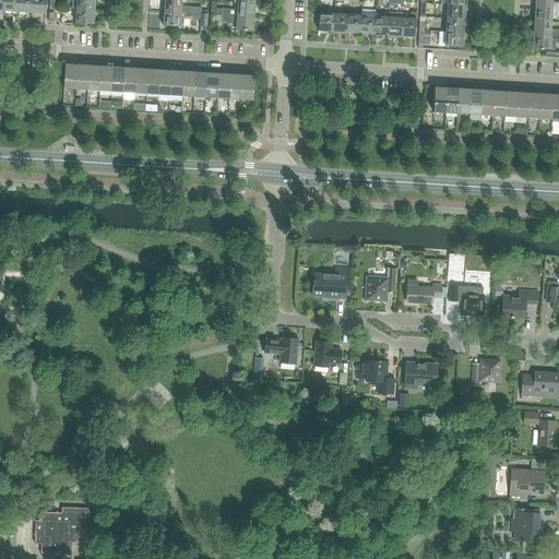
[(4,0),(4,11),(18,12),(18,0),(4,0)]
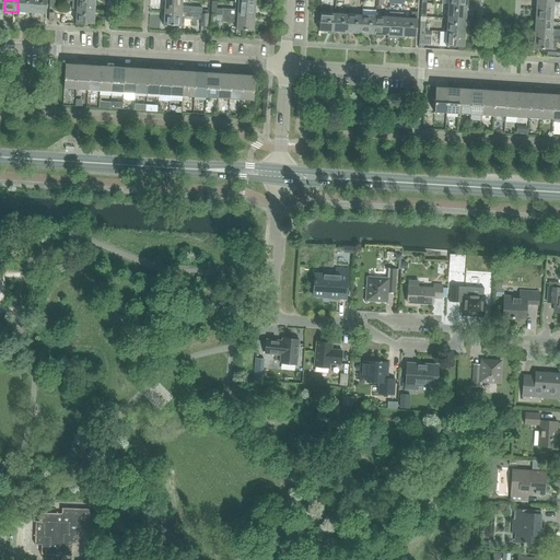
[(18,0),(18,12),(32,13),(32,0),(18,0)]
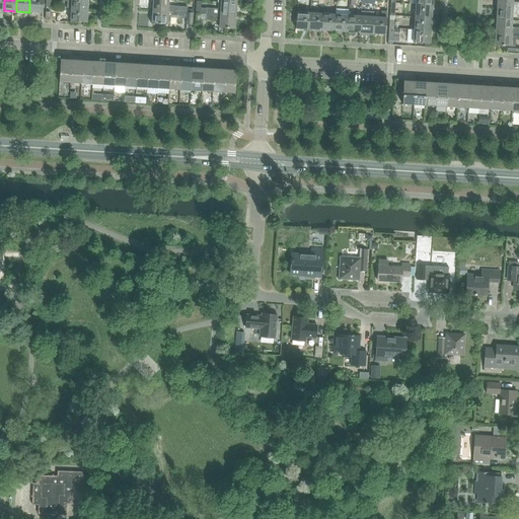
[(29,0),(29,12),(43,12),(43,0),(29,0)]
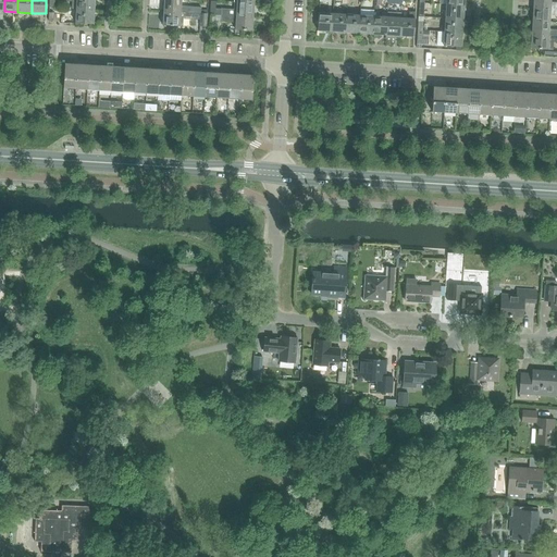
[(72,1),(72,9),(94,10),(95,0),(67,0),(69,1),(72,1)]
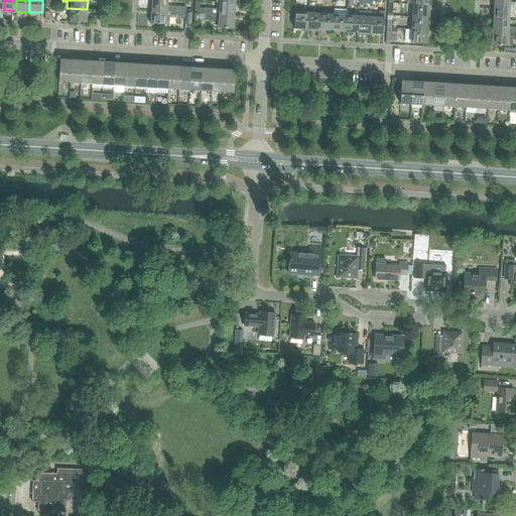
[(151,0),(151,10),(185,13),(185,12),(186,9),(186,7),(168,6),(168,0),(151,0)]
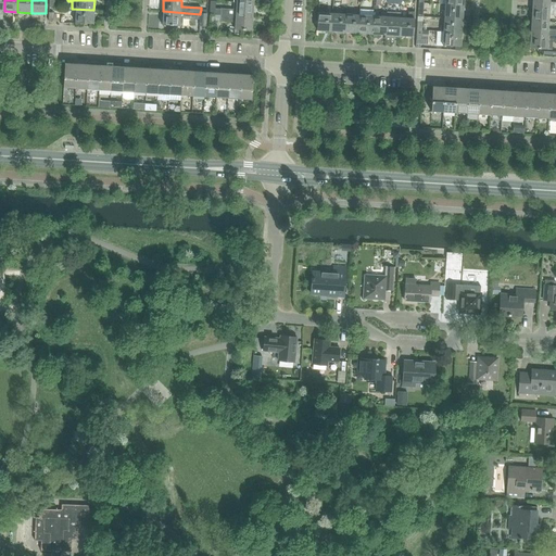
[(532,0),(532,8),(555,9),(555,2),(551,2),(550,0),(532,0)]
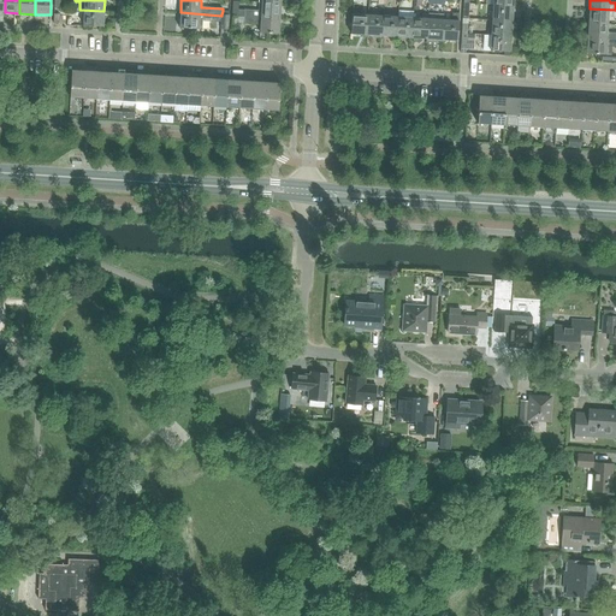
[(246,10),(244,17),(280,19),(282,5),(262,3),(260,3),(259,11),(246,10)]
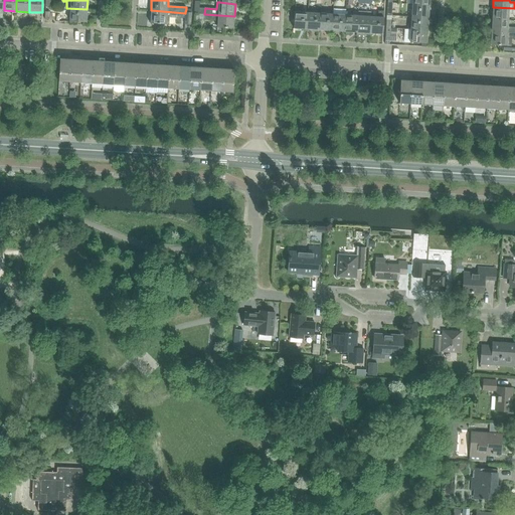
[(412,4),(411,17),(428,18),(428,5),(412,4)]
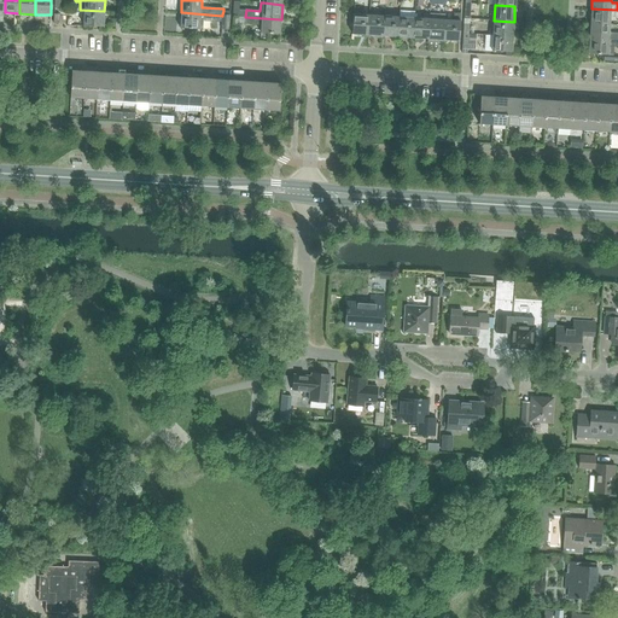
[(617,10),(592,9),(590,24),(610,24),(611,17),(617,17),(617,10)]
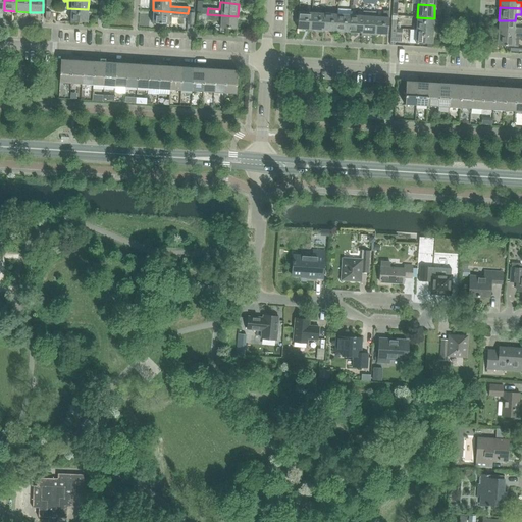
[(88,9),(67,8),(63,8),(63,14),(71,14),(70,21),(88,22),(88,9)]
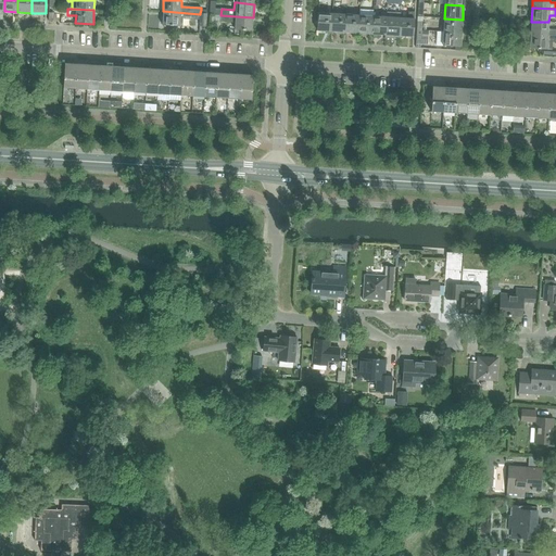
[(163,11),(162,25),(180,26),(182,26),(182,19),(190,20),(200,20),(200,26),(205,27),(206,14),(200,14),(163,11)]
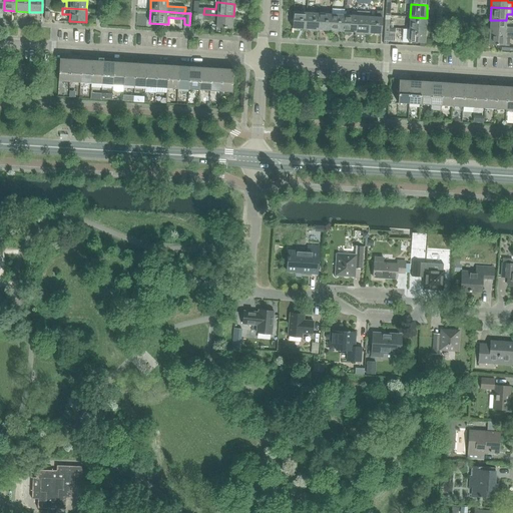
[(343,31),(344,15),(345,10),(332,10),(332,14),(331,31),(343,31)]
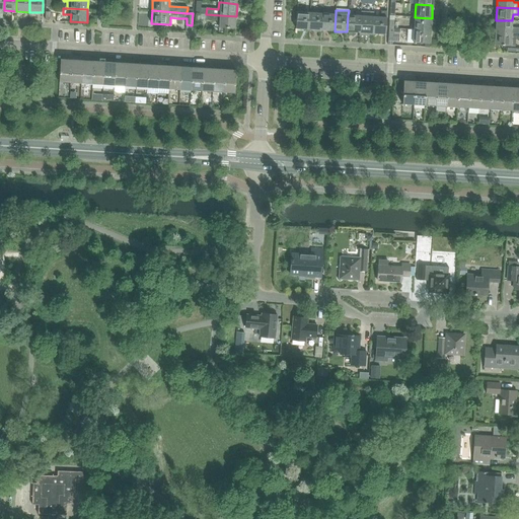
[(348,15),(347,31),(360,32),(361,16),(361,12),(356,11),(356,16),(348,15)]
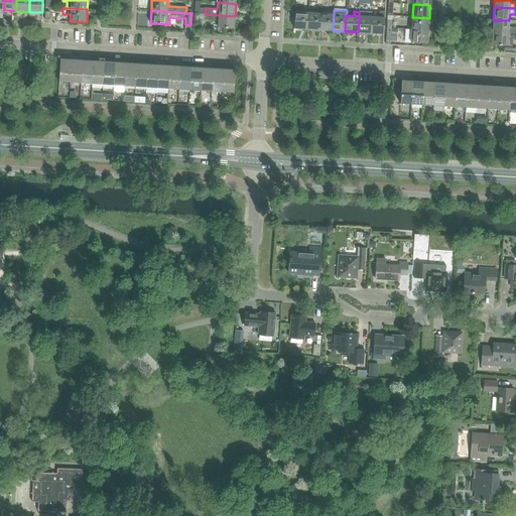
[(371,17),(370,33),(383,34),(384,17),(385,11),(379,11),(379,17),(371,17)]
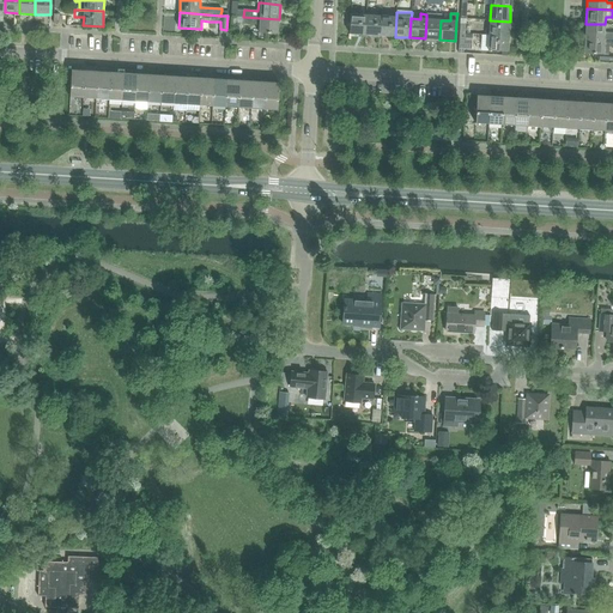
[(350,34),(365,35),(366,16),(351,14),(350,34)]
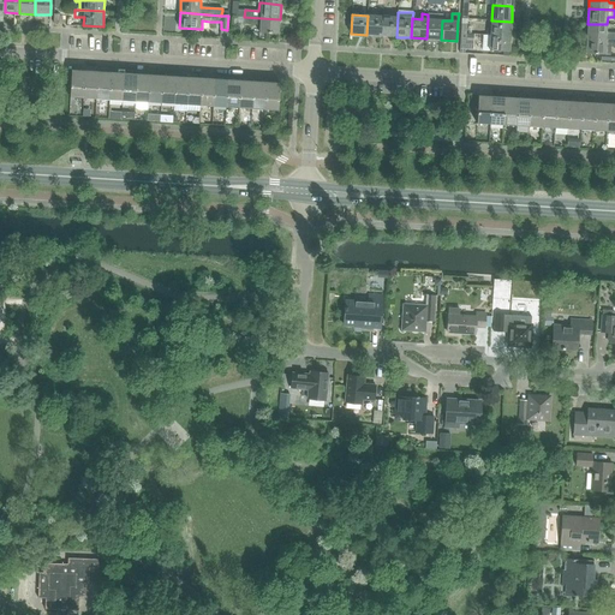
[(427,39),(427,42),(435,43),(435,42),(441,42),(441,40),(442,21),(443,15),(428,15),(428,19),(427,39)]
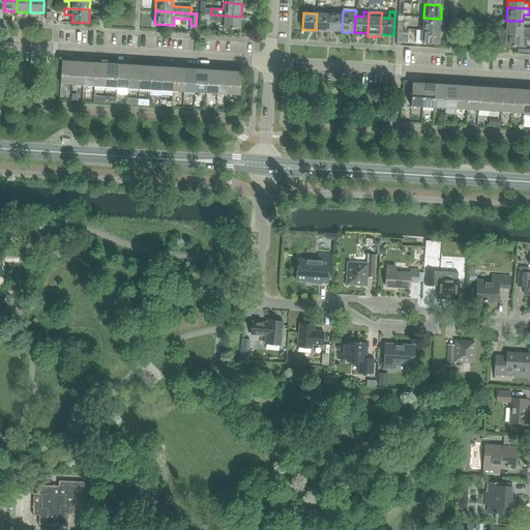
[(316,30),(328,31),(329,13),(317,13),(316,30)]
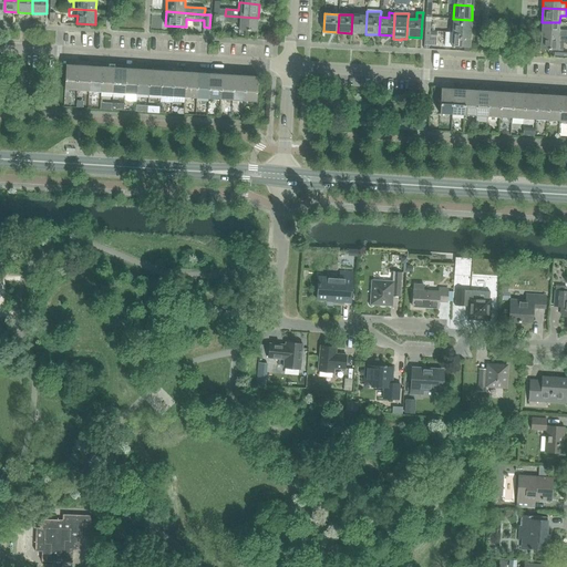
[(351,33),(366,34),(367,16),(352,14),(351,33)]
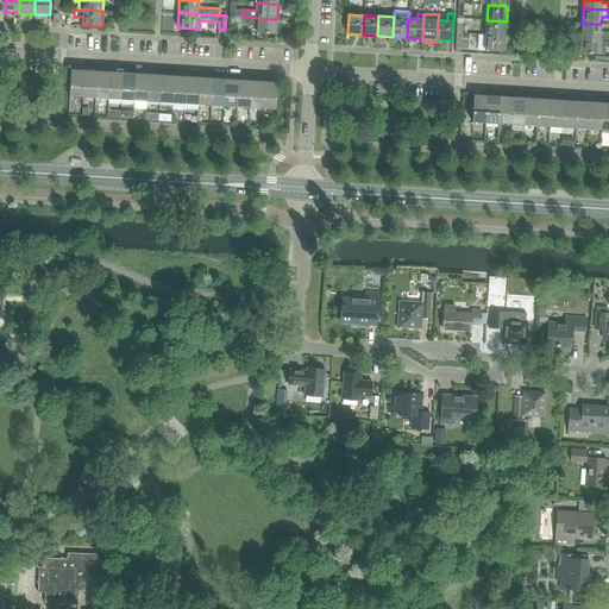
[(277,19),(242,17),(242,24),(257,24),(257,33),(263,33),(276,35),(277,19)]
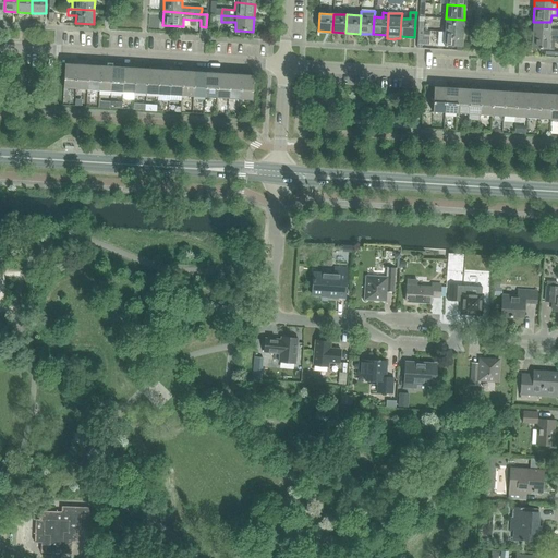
[(446,19),(446,32),(463,33),(464,20),(446,19)]
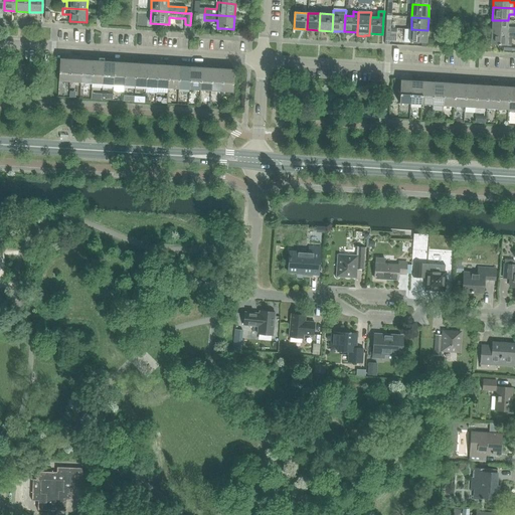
[(492,20),(492,32),(514,33),(514,27),(508,27),(508,20),(492,20)]
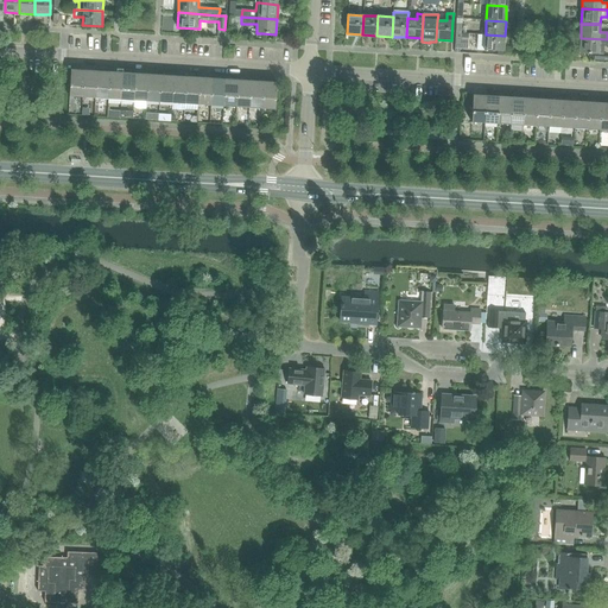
[(455,48),(455,49),(468,49),(468,40),(461,39),(461,33),(456,33),(456,38),(455,48)]
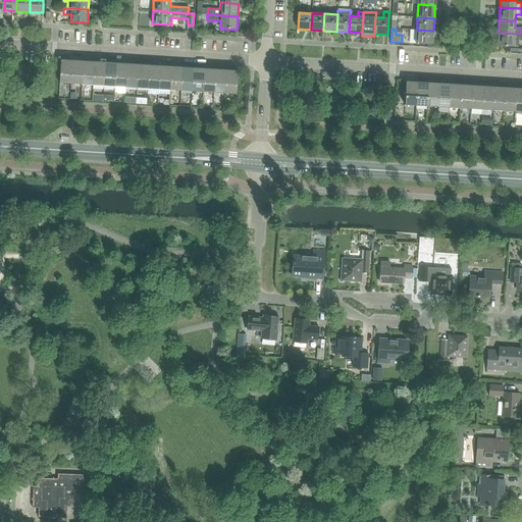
[(433,31),(417,30),(416,43),(432,44),(433,31)]
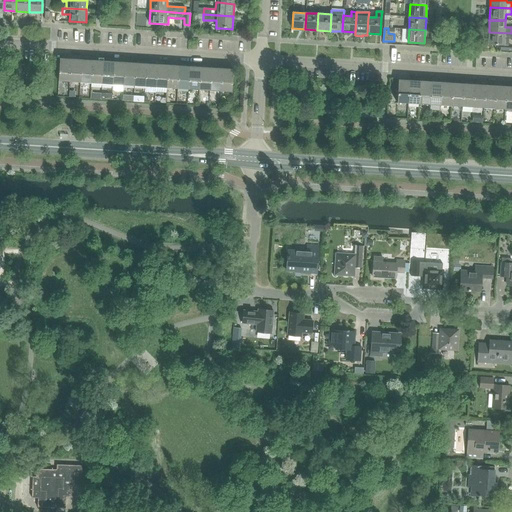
[(511,33),(489,32),(488,45),(508,46),(508,39),(511,39),(511,33)]
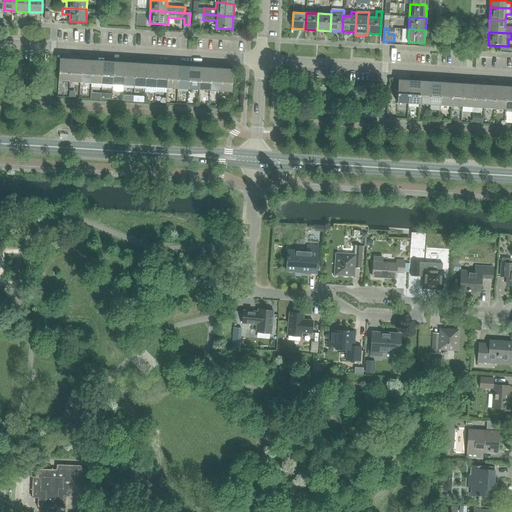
[(58,81),(69,82),(71,59),(60,58),(58,81)]
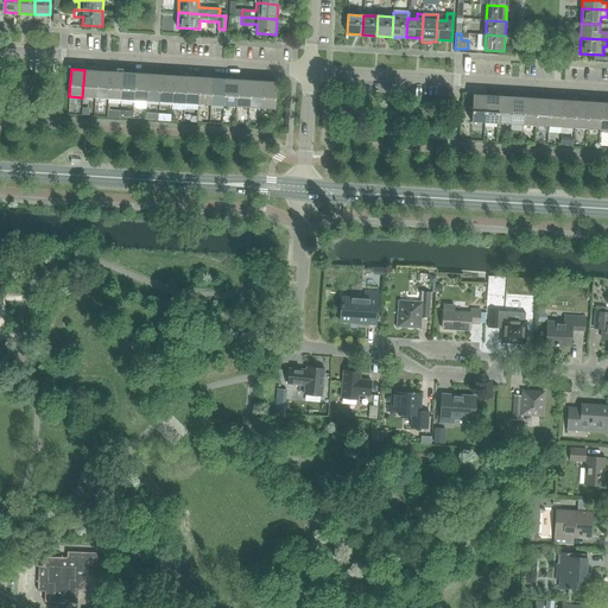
[(82,97),(95,99),(97,71),(84,70),(82,97)]
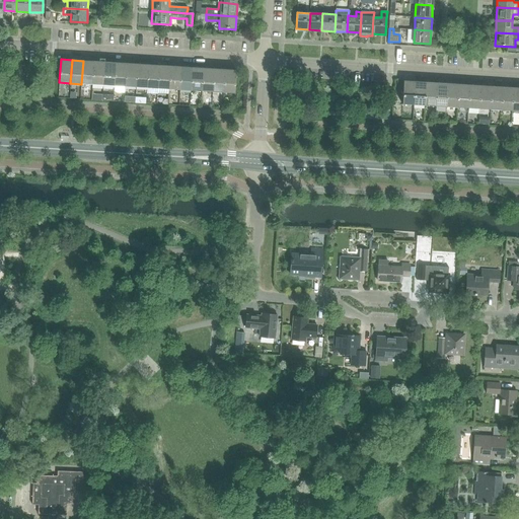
[(81,84),(92,84),(93,61),(83,61),(81,84)]
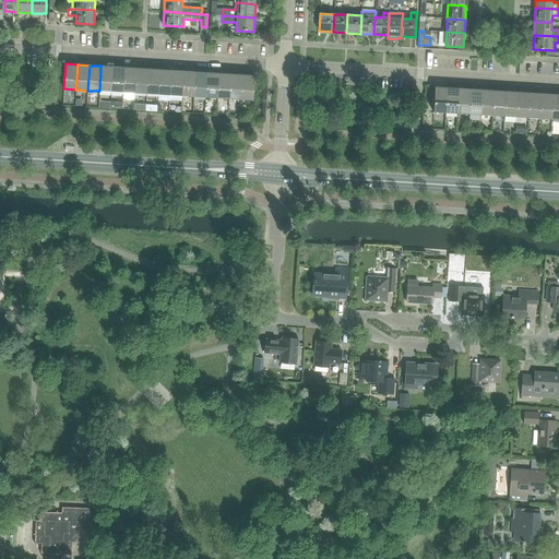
[(99,91),(111,92),(113,67),(100,66),(99,91)]
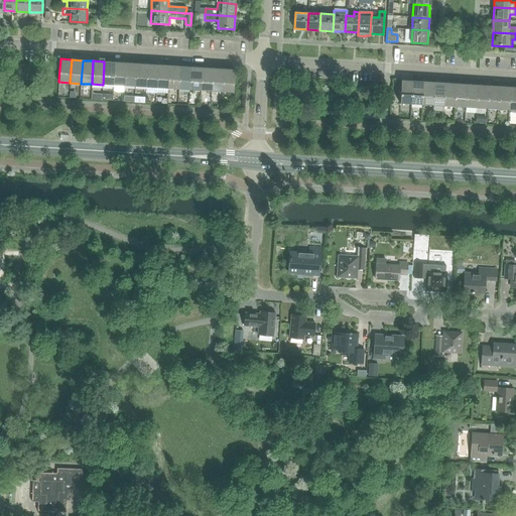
[(103,85),(114,86),(115,62),(104,61),(103,85)]
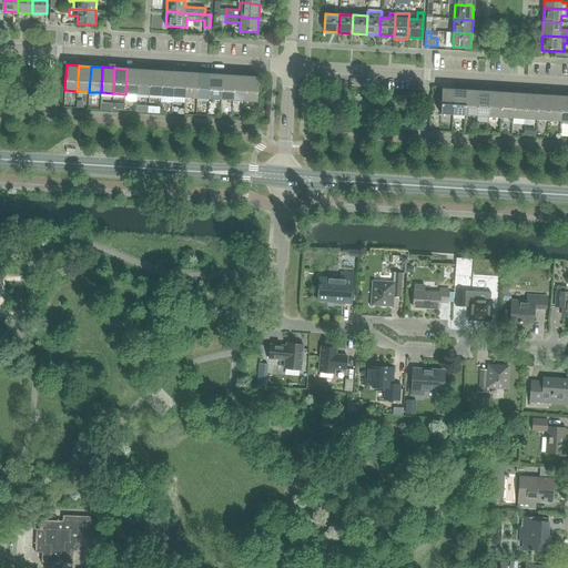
[(125,94),(137,94),(139,69),(127,69),(125,94)]
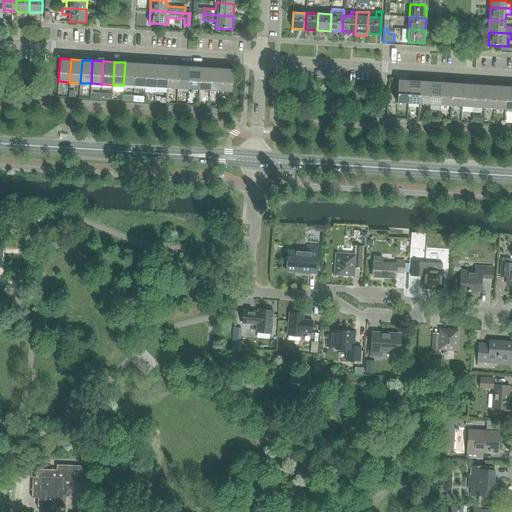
[(123,85),(134,86),(136,63),(125,62),(123,85)]
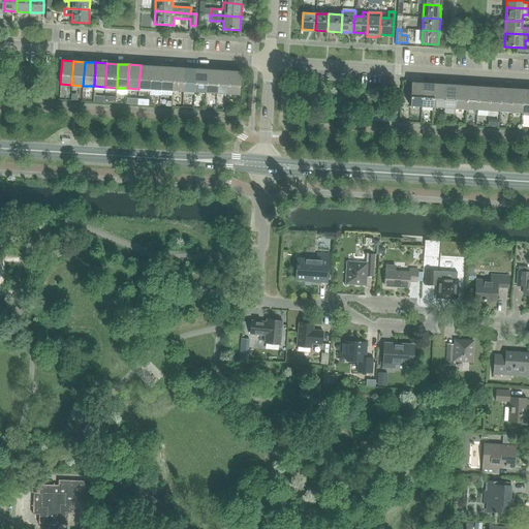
[(138,89),(150,90),(151,66),(141,65),(138,89)]
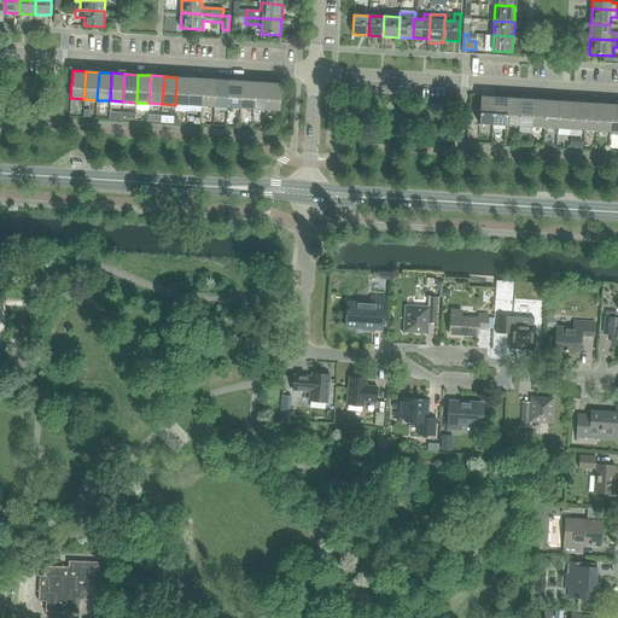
[(175,105),(188,105),(190,77),(176,77),(175,105)]
